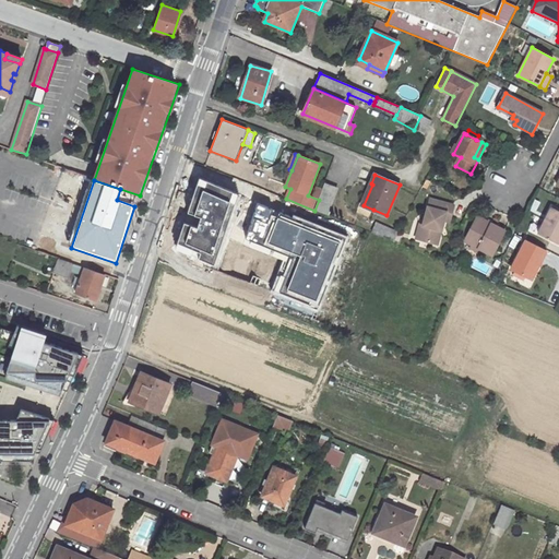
[(241,195),(200,181),(189,213),(202,218),(198,229),(185,224),(177,247),(200,254),(198,260),(215,266),(241,195)]
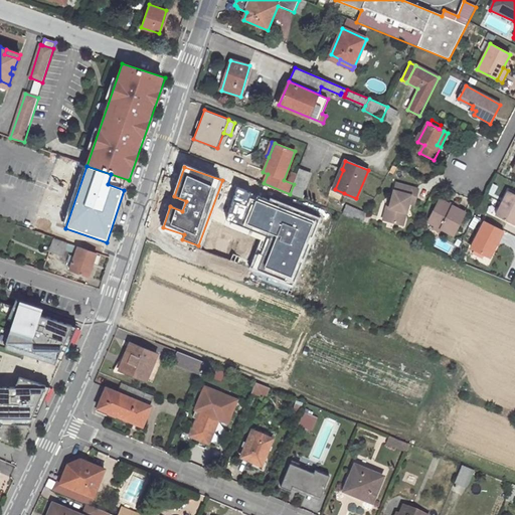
[(299,169),(294,184),(290,194),(302,199),(311,174),(299,169)]
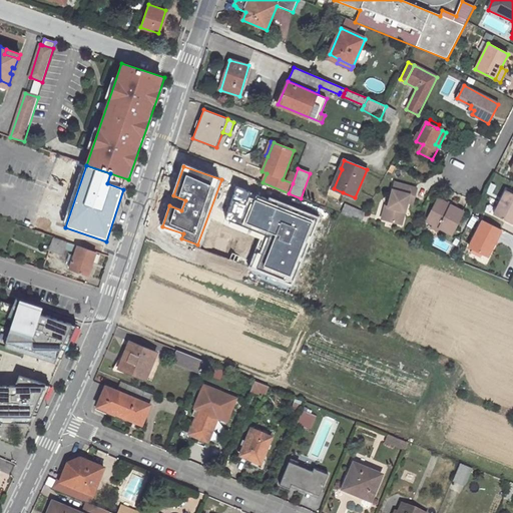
[(408,202),(410,195),(416,196),(418,189),(395,183),(389,206),(386,205),(383,219),(399,223),(402,210),(406,211),(408,202)]
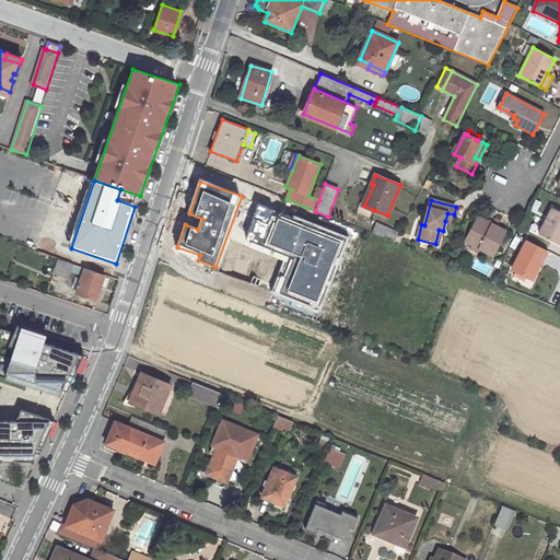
[(278,294),(317,310),(345,240),(259,207),(246,241),(292,258),(278,294)]
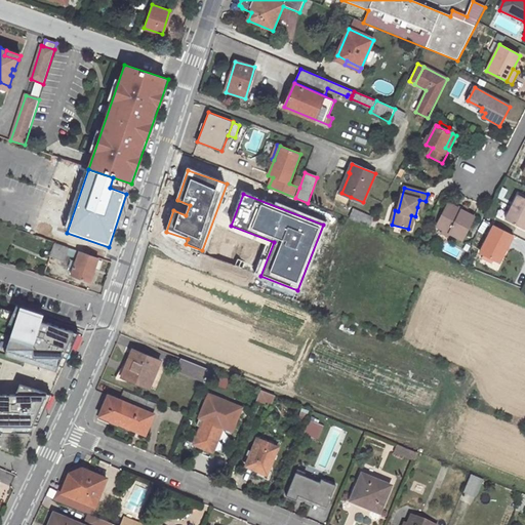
[(524,198),(518,196),(505,220),(524,230),(524,228),(524,198)]
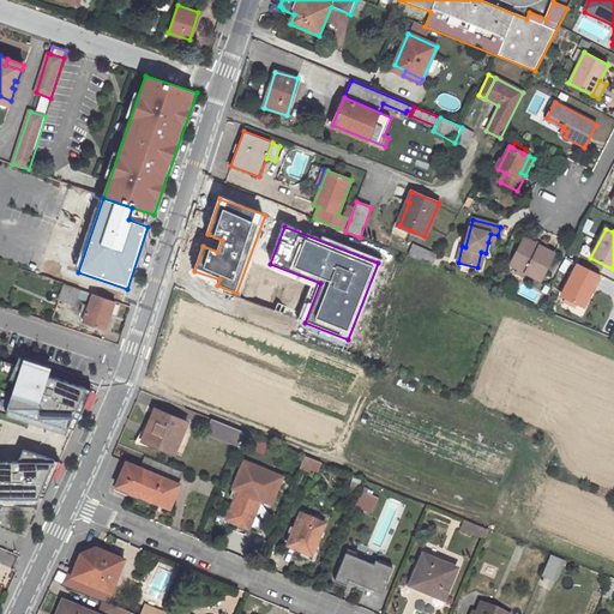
[(555,254),(524,239),(511,265),(518,269),(527,274),(541,281),(555,254)]
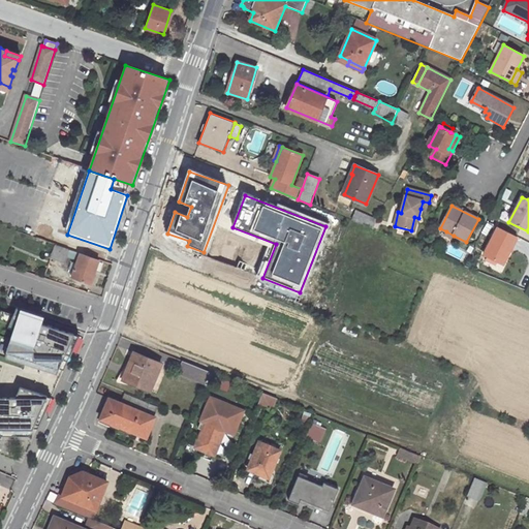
[(376,222),(355,213),(351,220),(373,229),(376,222)]
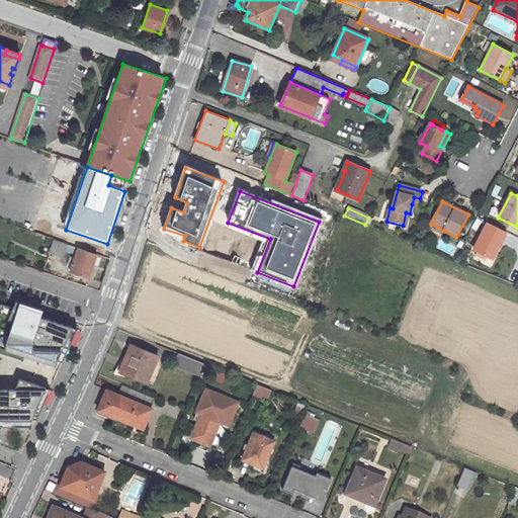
[(493,259),(506,233),(487,223),(473,249),(493,259)]
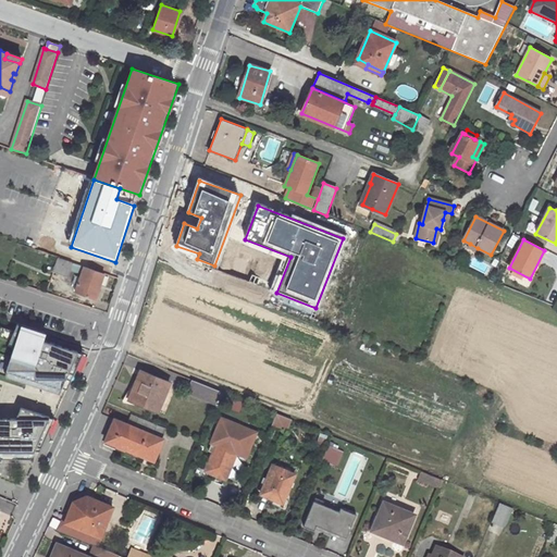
[(53,272),(67,276),(70,270),(72,262),(69,261),(59,258),(53,272)]
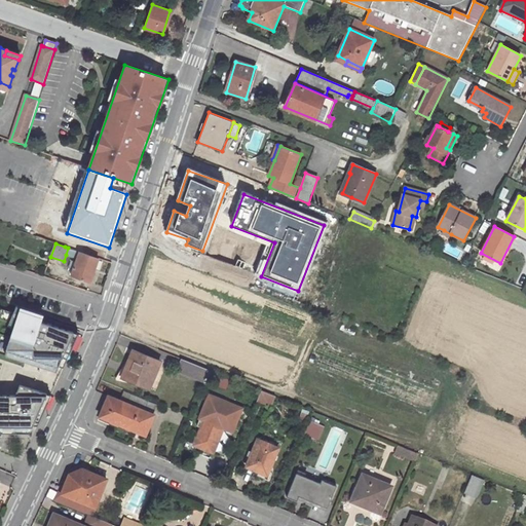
[(66,255),(76,258),(79,252),(68,248),(66,255)]
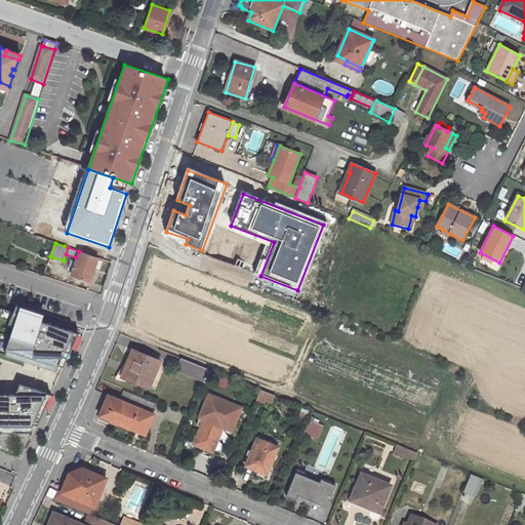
[(89,282),(97,257),(79,251),(76,257),(75,260),(72,269),(70,276),(89,282)]
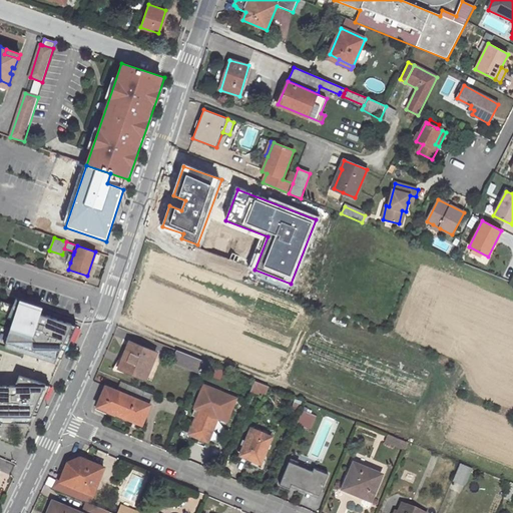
[(7,341),(62,359),(77,325),(40,313),(41,307),(17,299),(10,313),(16,315),(7,341)]
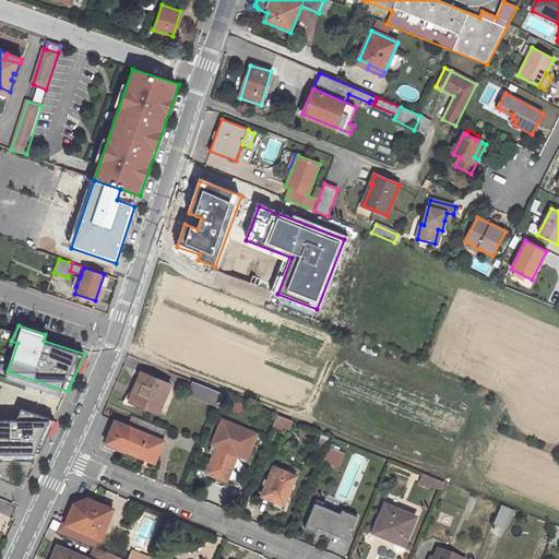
[(142,373),(135,387),(140,389),(145,375),(142,373)]
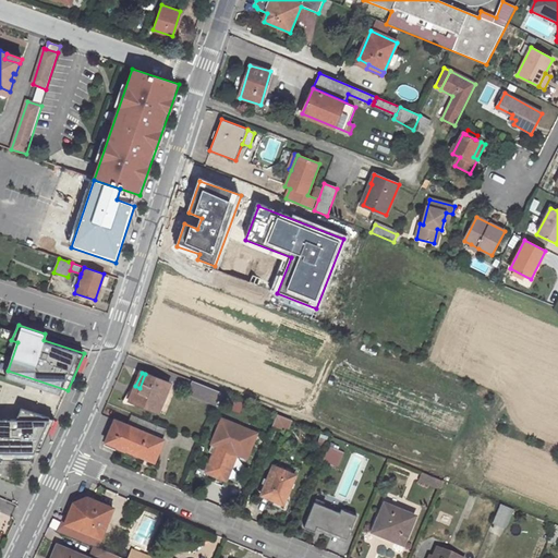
[(130,401),(158,413),(170,384),(145,374),(140,388),(135,386),(130,401)]
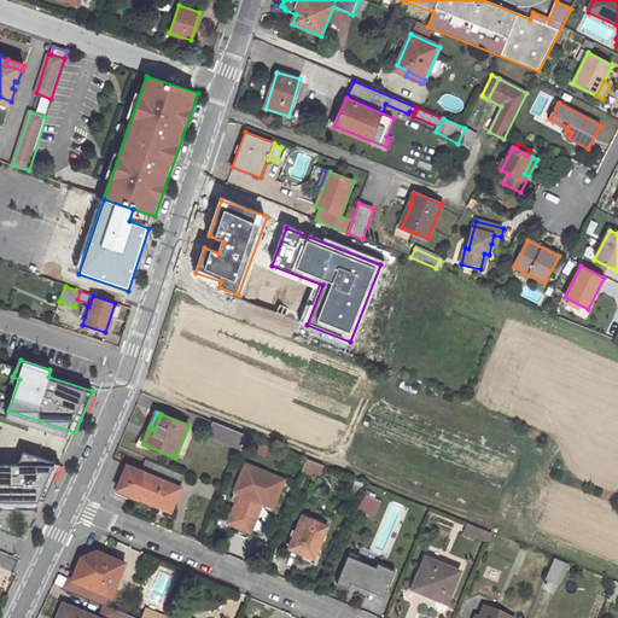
[(210,436),(239,448),(245,435),(216,423),(210,436)]
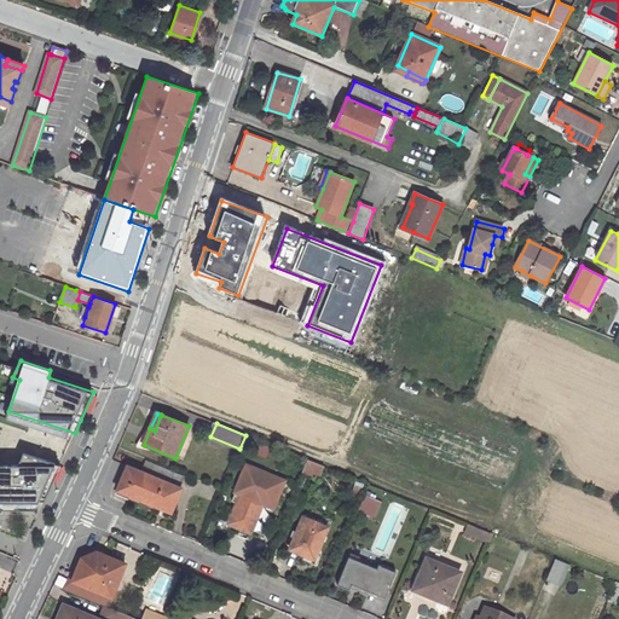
[(256,452),(266,456),(268,449),(260,445),(256,452)]
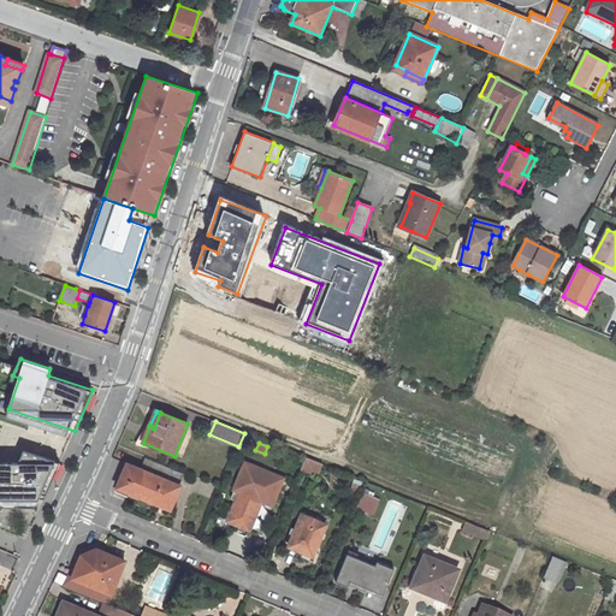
[(0,462),(0,498),(43,499),(60,462),(23,450),(17,462),(0,462)]
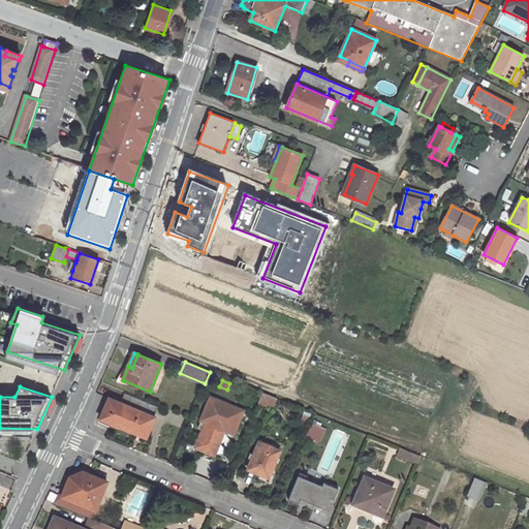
[(121,403),(152,416),(157,405),(125,392),(121,403)]
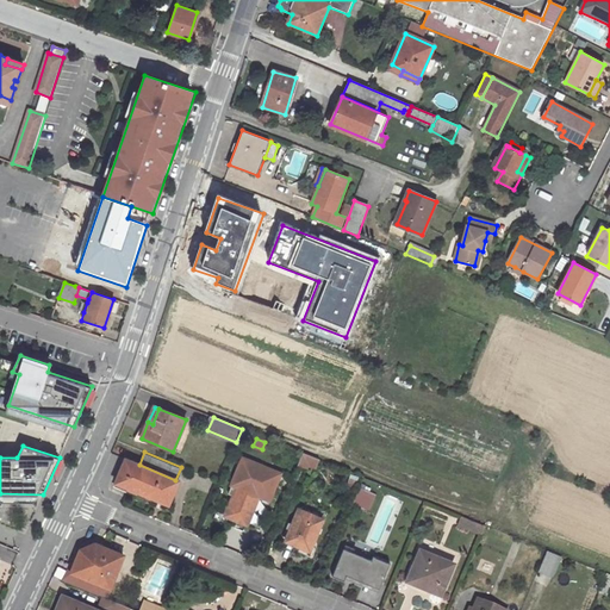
[(232,496),(224,516),(247,526),(262,490),(272,495),(280,474),(242,459),(228,495),(232,496)]
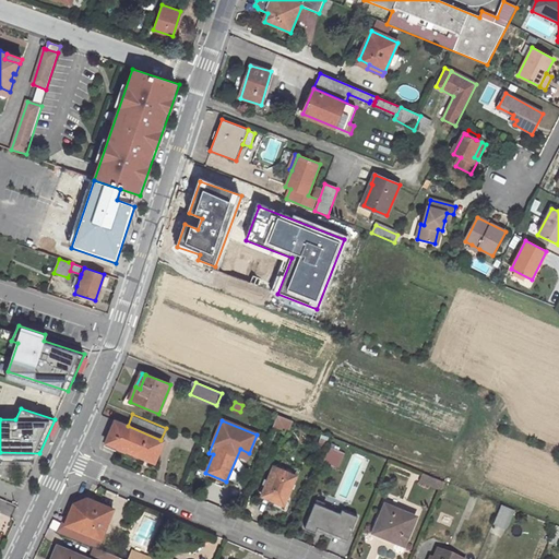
[(161,440),(128,426),(116,421),(106,443),(154,463),(163,441),(161,440)]
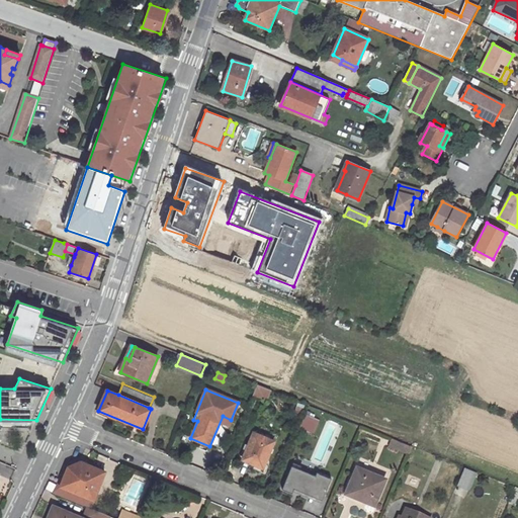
[(320,420),(305,414),(299,428),(314,434),(320,420)]
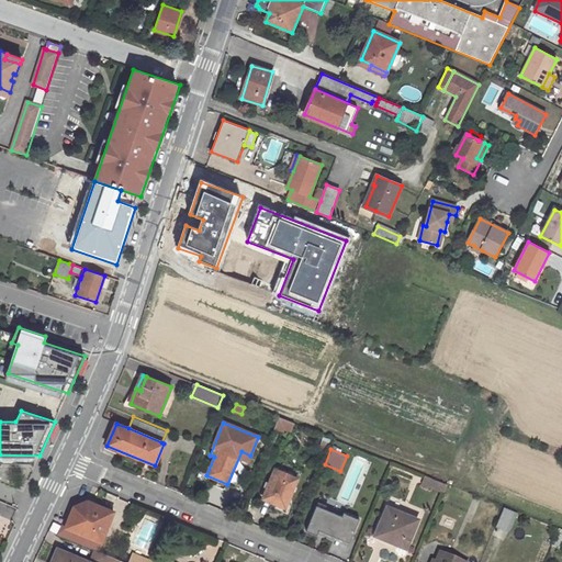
[(298,479),(274,470),(262,498),(284,508),(298,479)]
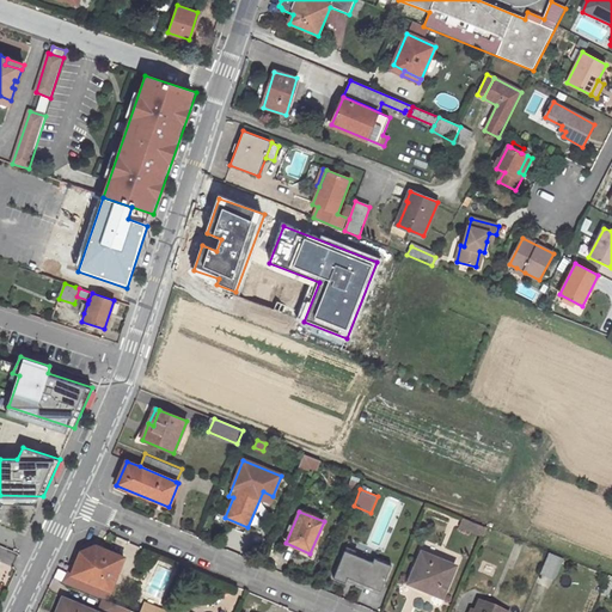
[(460,528),(470,532),(473,522),(464,519),(460,528)]
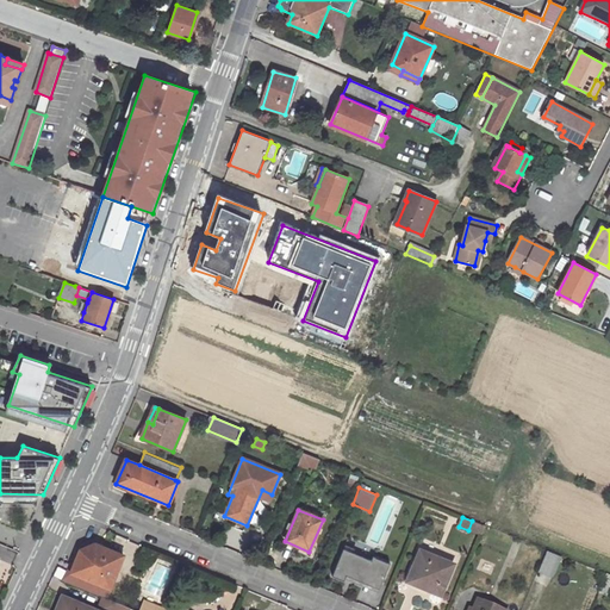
[(485,527),(472,521),(468,530),(481,536),(485,527)]
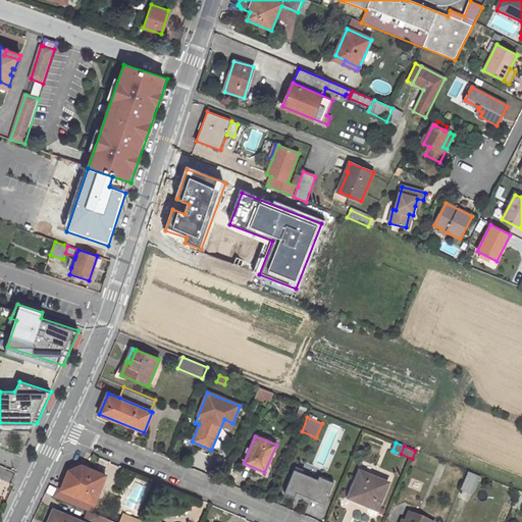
[(69,471),(61,490),(58,488),(53,497),(84,509),(88,501),(94,504),(106,475),(82,465),(69,471)]
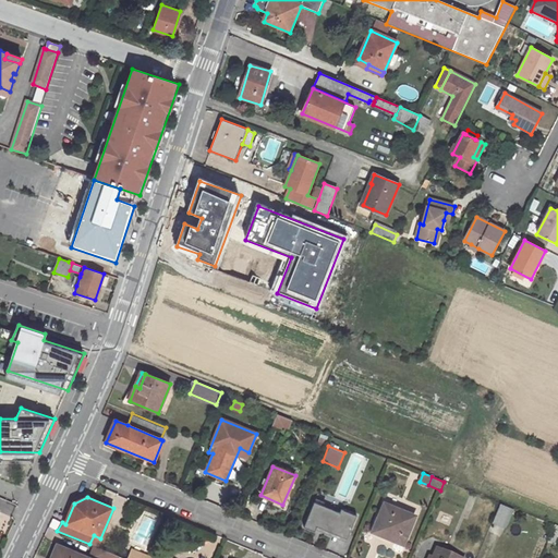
[(315,518),(343,530),(351,510),(323,498),(315,518)]
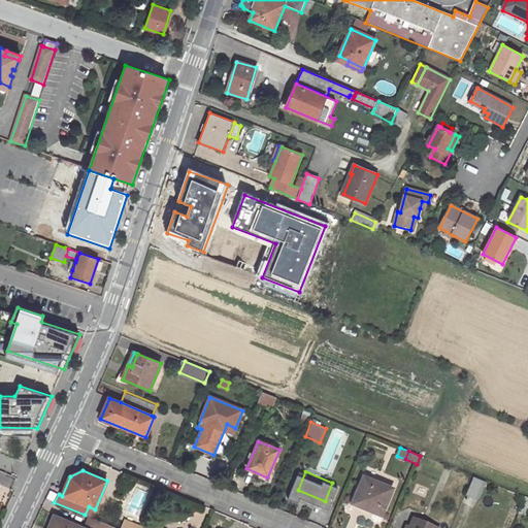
[(355,500),(372,507),(370,510),(381,515),(392,489),(364,477),(355,500)]
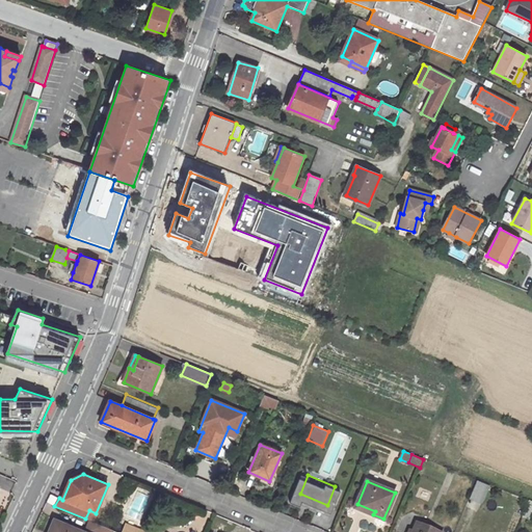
[(478,484),(473,500),(482,503),(488,488),(478,484)]
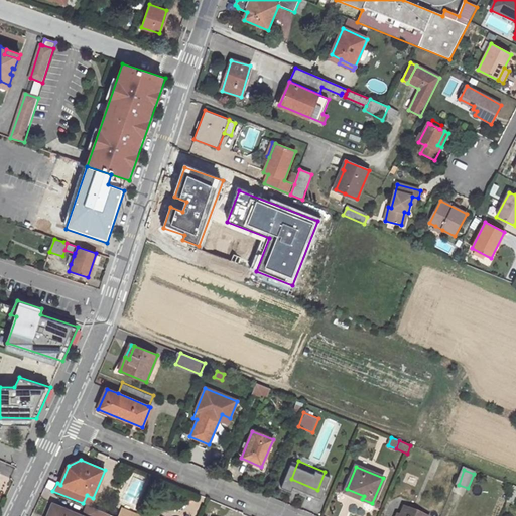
[(513,505),(515,497),(515,487),(513,486),(506,502),(513,505)]
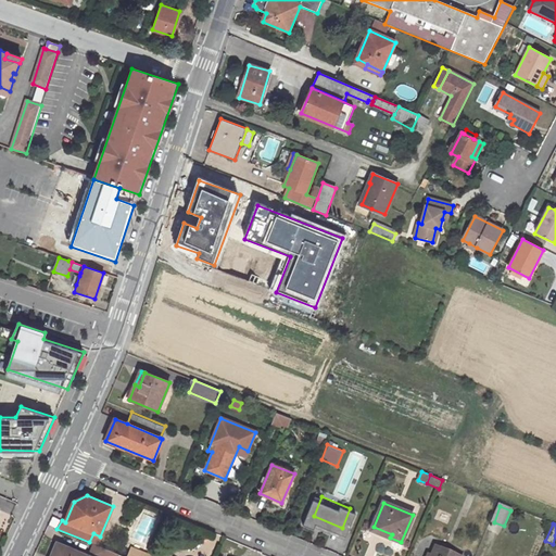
[(373,530),(390,538),(392,534),(374,527),(373,530)]
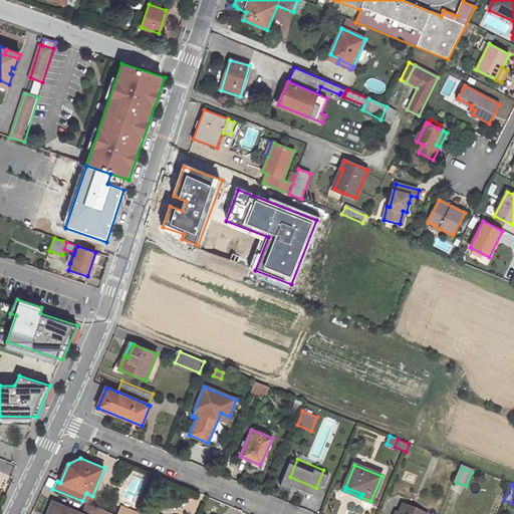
[(110,513),(87,503),(82,513),(81,513),(53,502),(47,513),(110,513)]
